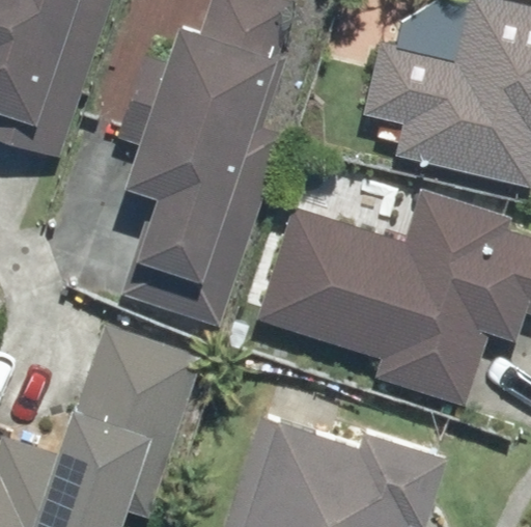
[(0,0),(0,137),(60,158),(113,0),(0,0)]
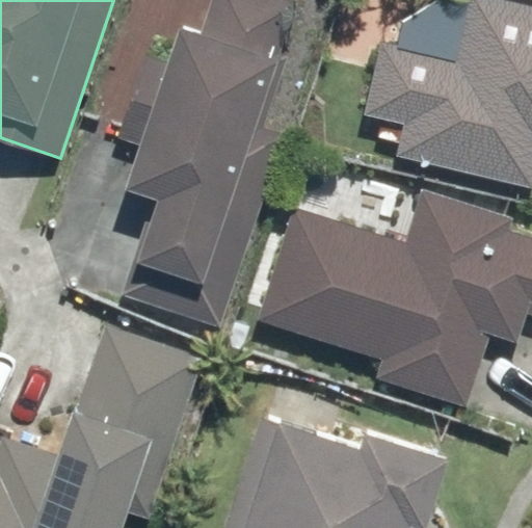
[(294,1),(291,0),(212,0),(203,33),(176,25),(164,61),(143,55),(117,138),(136,144),(123,187),(153,196),(122,295),(218,326),(302,60),(277,52),(294,1)]
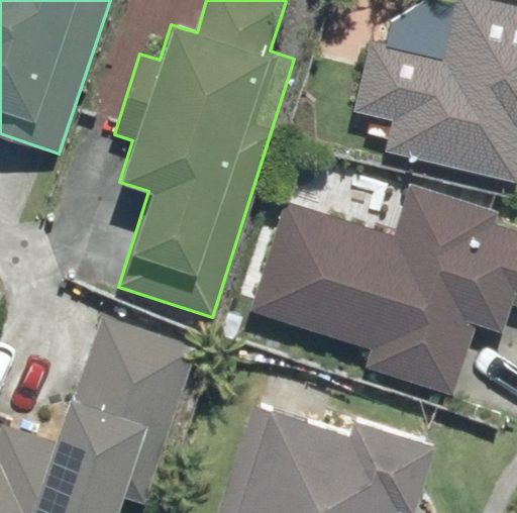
[(516,8),(479,0),(455,0),(453,0),(423,0),(392,19),(387,44),(369,40),(352,113),(393,122),(386,154),(516,183),(516,8)]
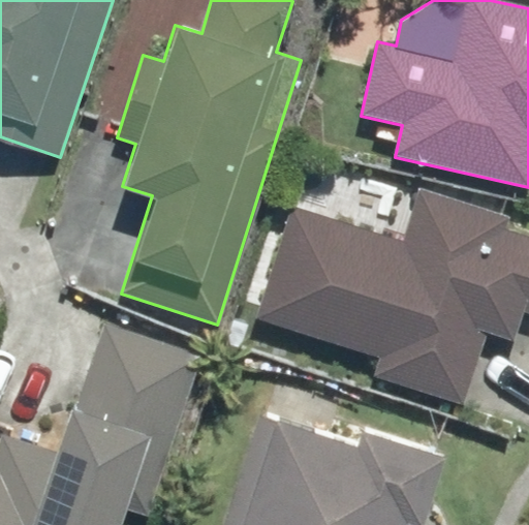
[(292,207),(255,318),(378,360),(373,375),(463,404),(487,332),(512,340),(522,313),(528,315),(528,237),(504,229),(508,217),(421,187),(402,243),(292,207)]
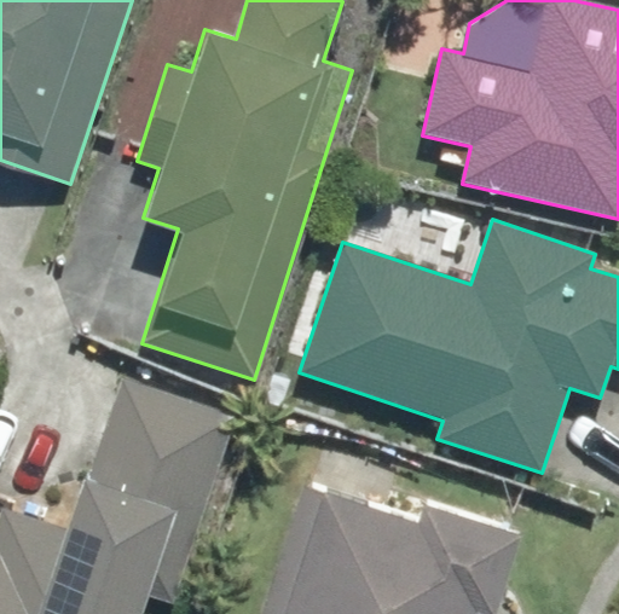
[(138,613),(145,592),(172,601),(235,417),(122,378),(88,479),(81,476),(62,529),(3,509),(0,516),(0,613),(138,613)]
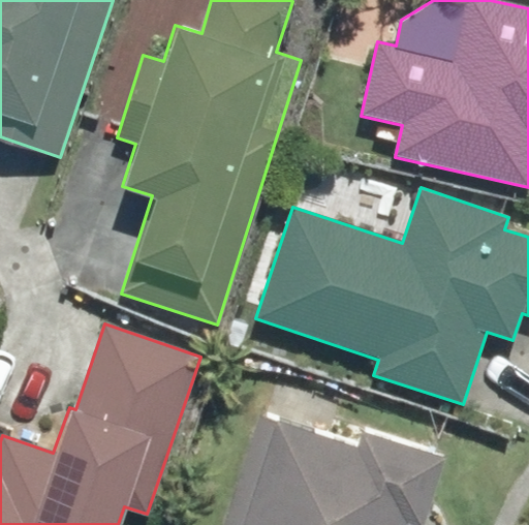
[(405,524),(406,522),(413,524),(422,524),(444,455),(360,428),(353,443),(260,413),(222,524),(405,524)]
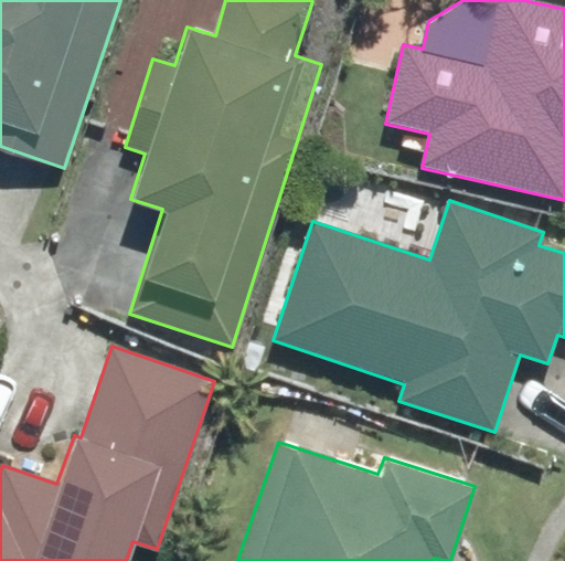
All buildings are outlined.
